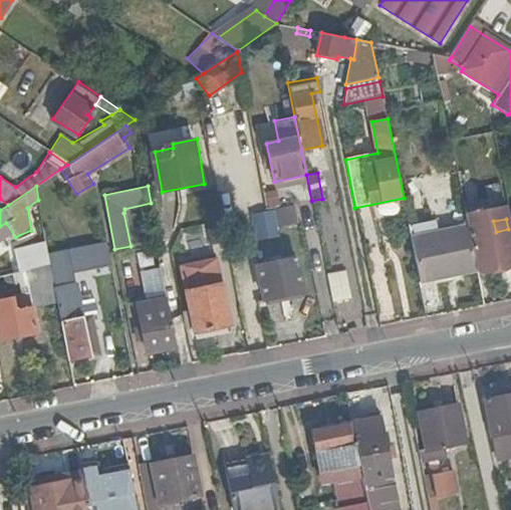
[(479,235),(470,236),(477,271),(510,264),(510,242),(508,229),(496,232),(493,221),(477,225),(479,235)]
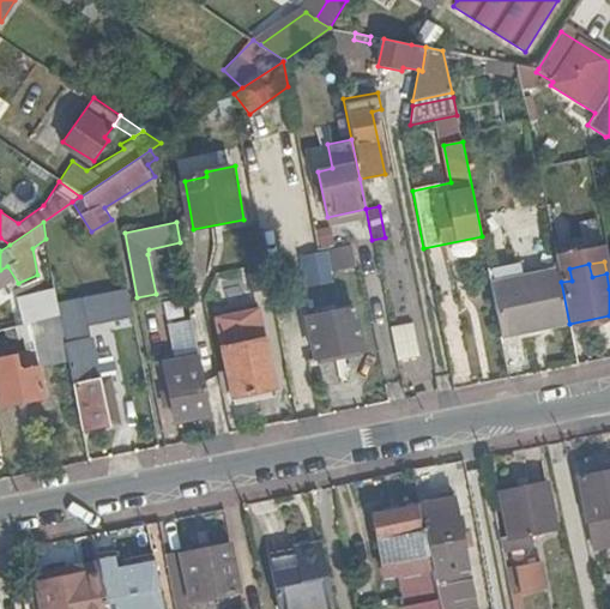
[(559,270),(493,283),(497,309),(503,337),(569,324),(561,282),(559,270)]
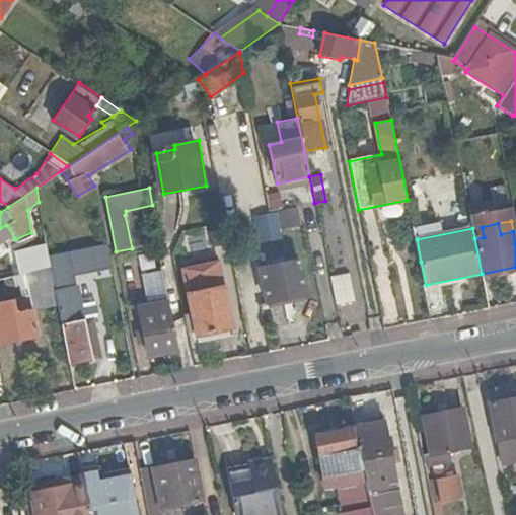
[(21,260),(10,262),(13,276),(52,268),(49,255),(46,239),(19,247),(21,260)]
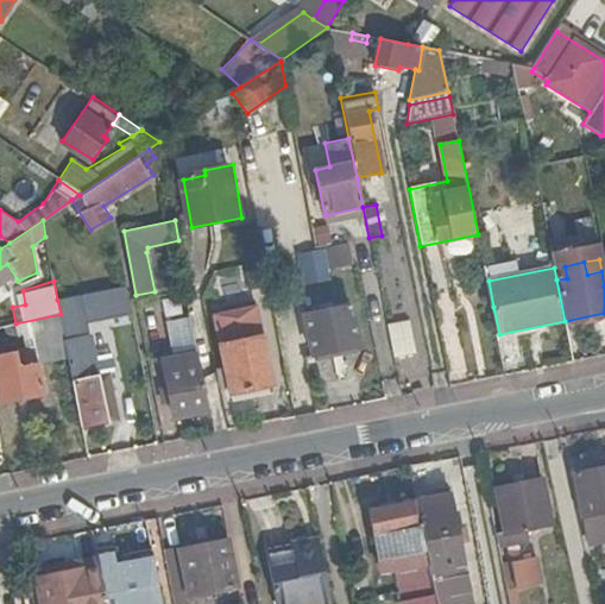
[(57,300),(61,314),(69,357),(74,385),(81,384),(89,425),(108,421),(104,398),(117,396),(114,382),(102,384),(89,321),(133,313),(127,284),(57,300)]
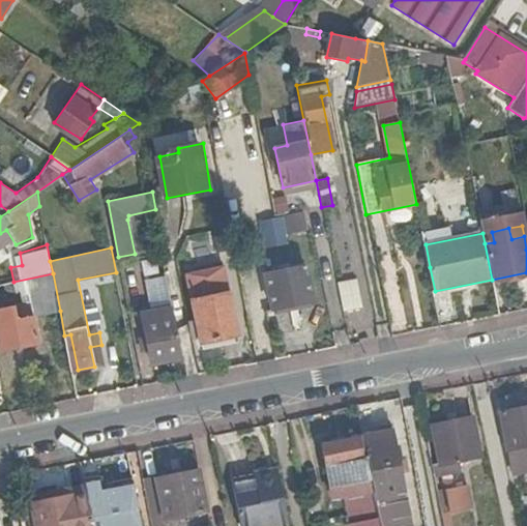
[(189,287),(193,302),(201,342),(237,335),(229,295),(226,281),(223,260),(193,265),(192,259),(185,260),(189,287)]
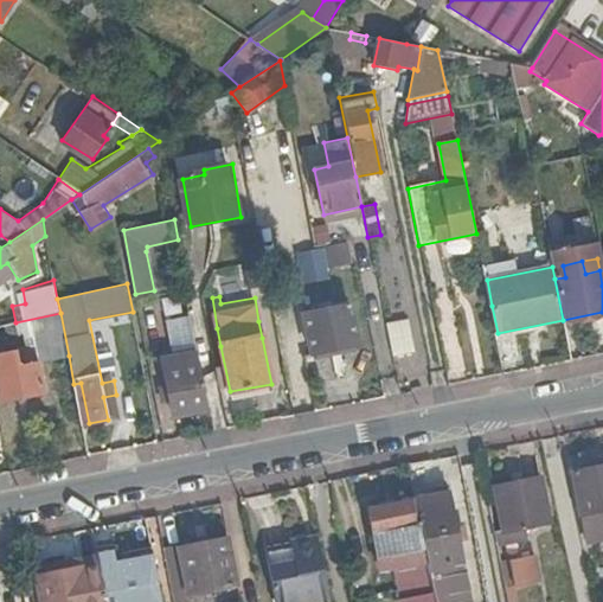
[(320,311),(303,314),(312,354),(358,345),(350,305),(332,308),(331,300),(319,302),(320,311)]
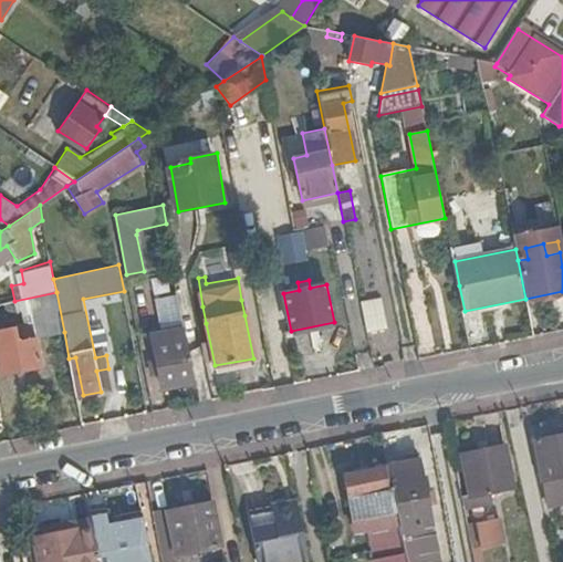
[(459,285),(438,290),(450,353),(472,349),(465,311),(459,285)]
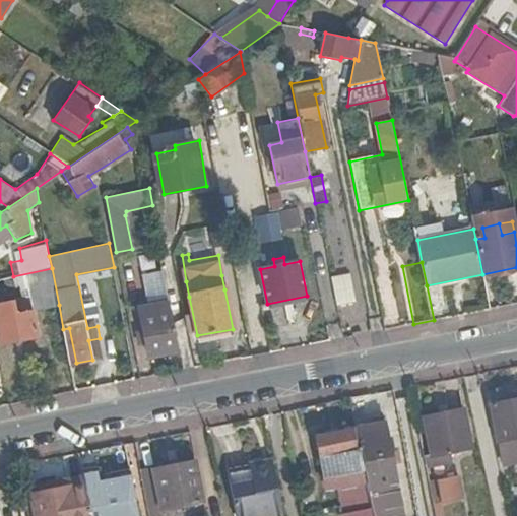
[(38,335),(33,310),(59,305),(52,268),(13,276),(14,284),(20,283),(23,298),(0,303),(0,339),(1,343),(38,335)]
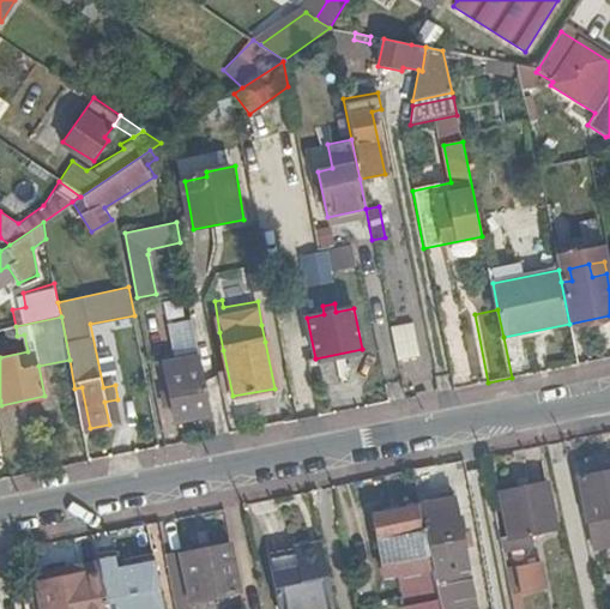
[(409,327),(390,331),(396,360),(415,355),(409,327)]
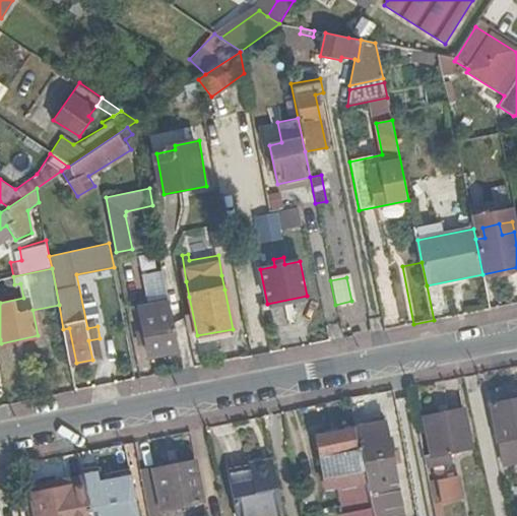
[(141,321),(148,356),(180,348),(173,314),(141,321)]
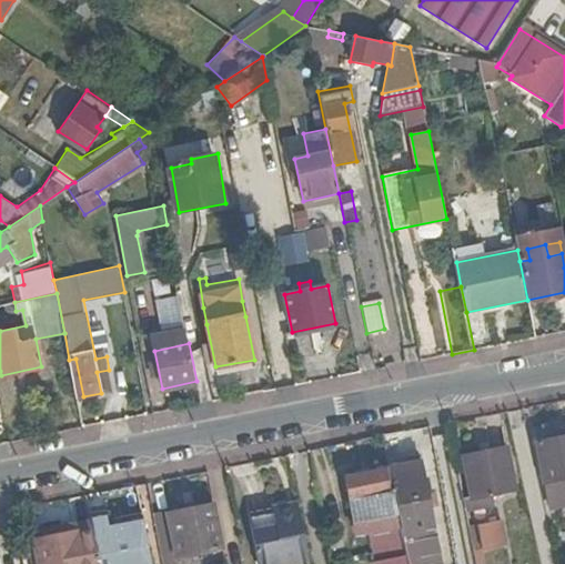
[(59,406),(59,403),(59,400),(58,398),(54,395),(52,394),(49,394),(46,395),(43,398),(42,401),(42,404),(43,406),(46,410),(48,411),(51,411),(54,411),(57,409),(59,406)]
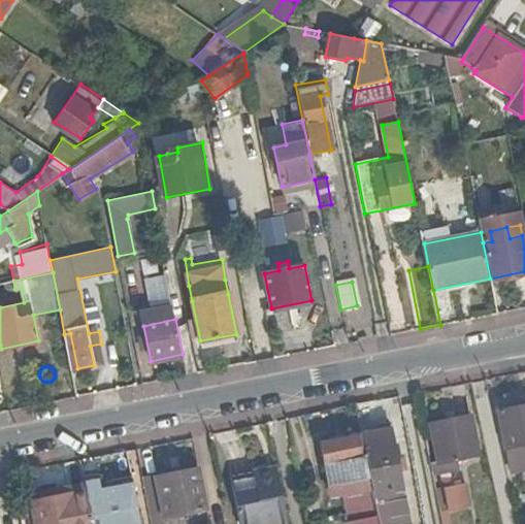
[(524,405),(502,410),(509,446),(513,463),(524,460),(524,405)]
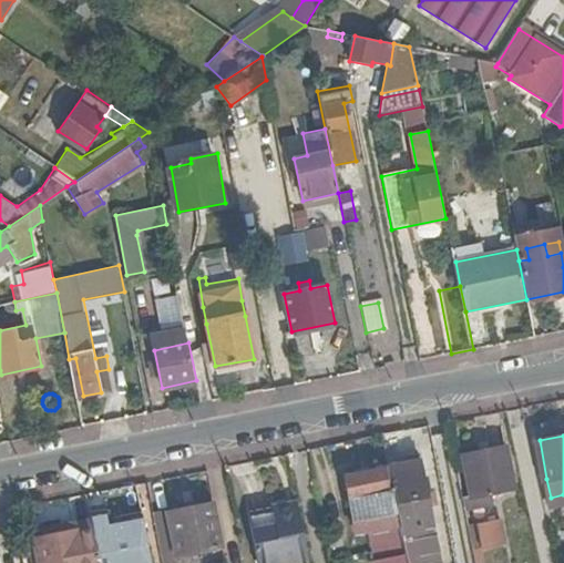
[(462,456),(470,494),(460,497),(463,511),(488,505),(485,492),(513,487),(504,447),(462,456)]
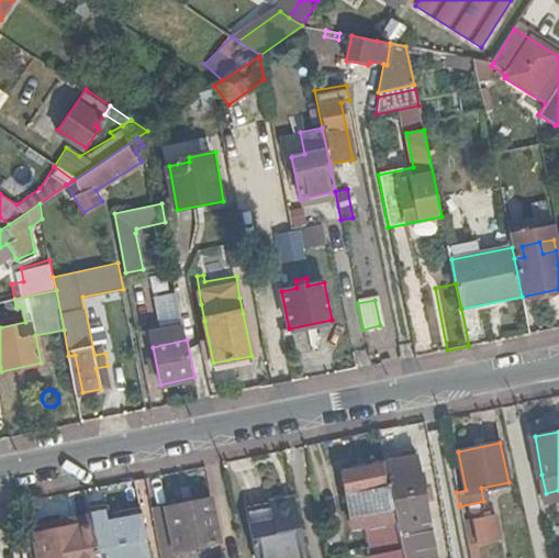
[(353,526),(368,524),(373,557),(403,551),(388,475),(386,464),(342,472),(353,526)]
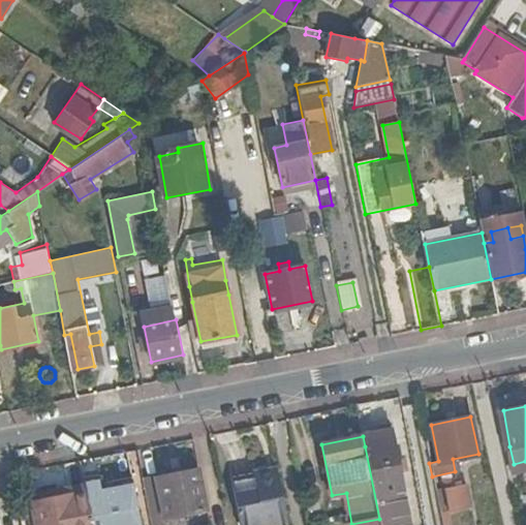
[(408,524),(393,441),(365,446),(379,519),(379,524),(408,524)]
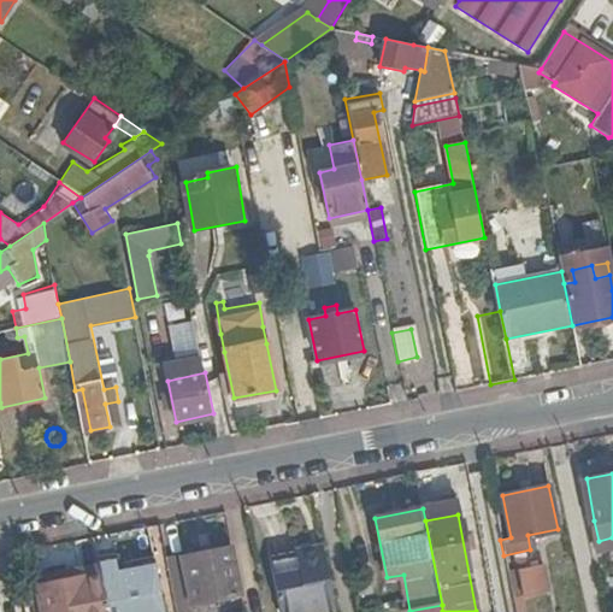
[(612,537),(599,541),(601,552),(612,549),(612,537)]
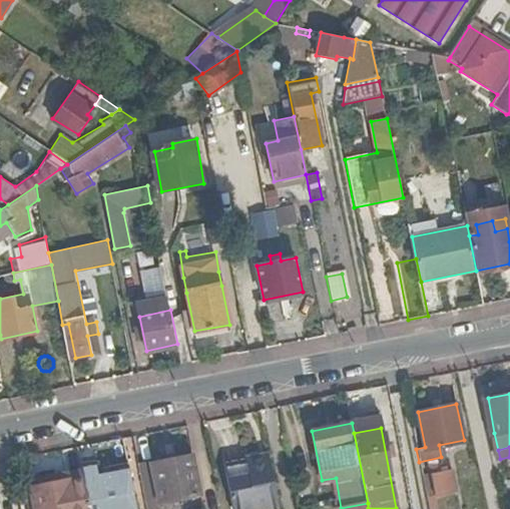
[(249,463),(228,467),(233,495),(235,508),(277,508),(280,508),(276,487),(269,451),(248,455),(248,457),(249,463)]
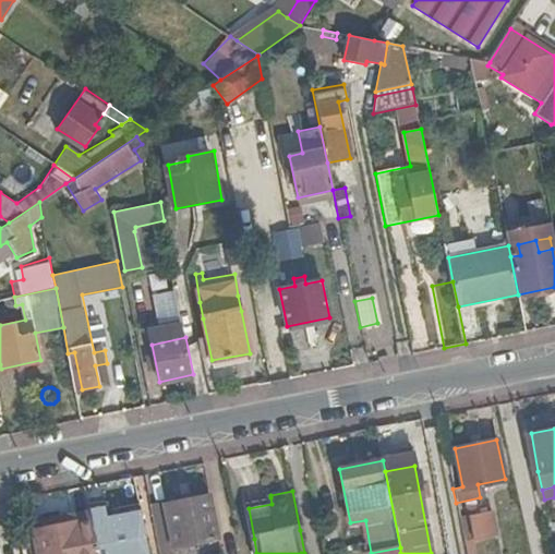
[(210,494),(165,503),(175,553),(179,553),(184,553),(183,545),(219,539),(210,494)]
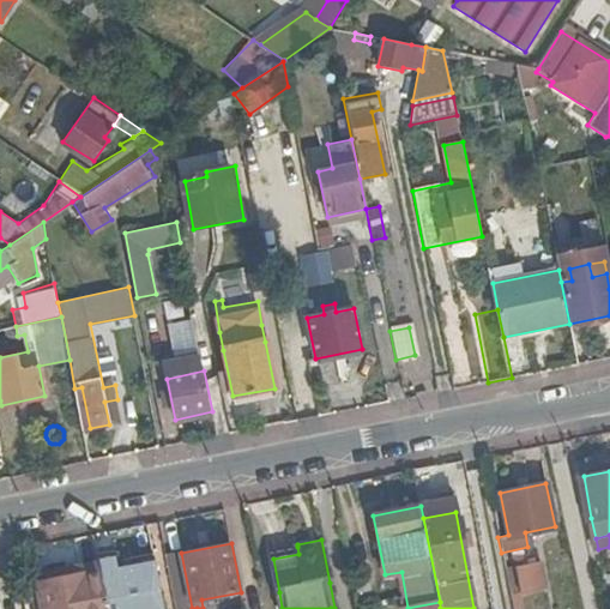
[(297,547),(272,552),(273,559),(299,554),(297,547)]
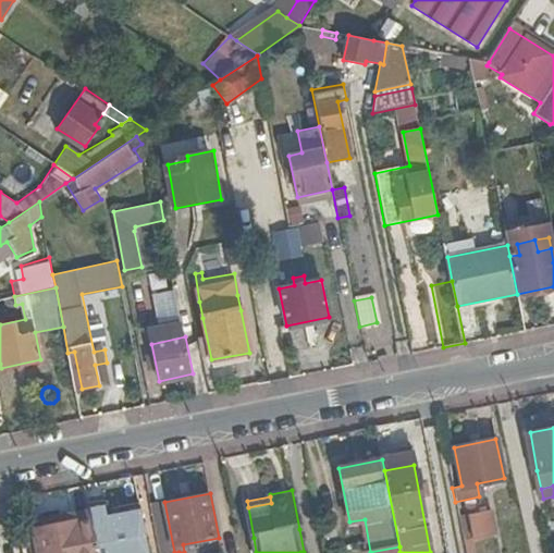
[(174,552),(164,502),(150,505),(159,552),(174,552)]
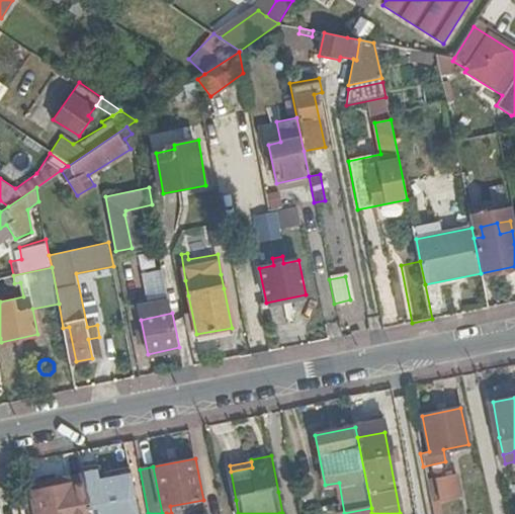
[(85,469),(87,480),(93,513),(138,513),(130,472),(100,478),(97,467),(85,469)]
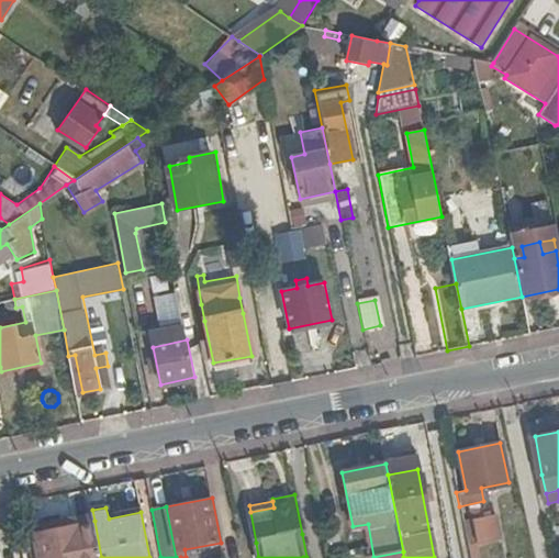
[(494,514),(471,519),(476,543),(499,538),(494,514)]
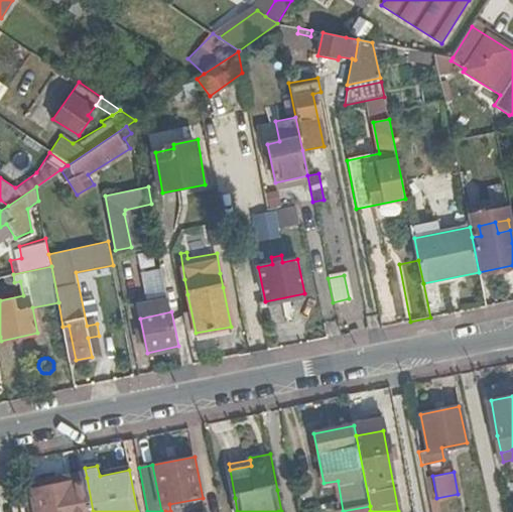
[(432,476),(424,478),(428,500),(436,498),(432,476)]
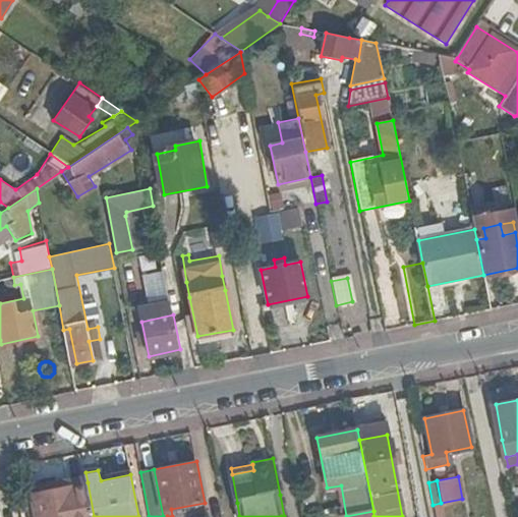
[(31,495),(35,516),(94,516),(88,482),(31,495)]
